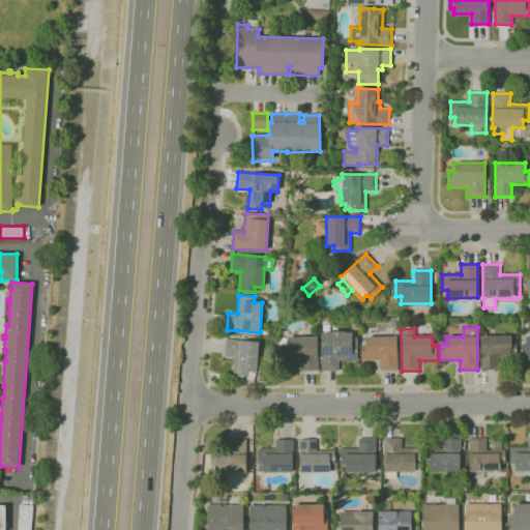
[(339,371),(321,371),(321,332),(353,332),(353,337),(357,337),(357,360),(339,360),(339,371)]
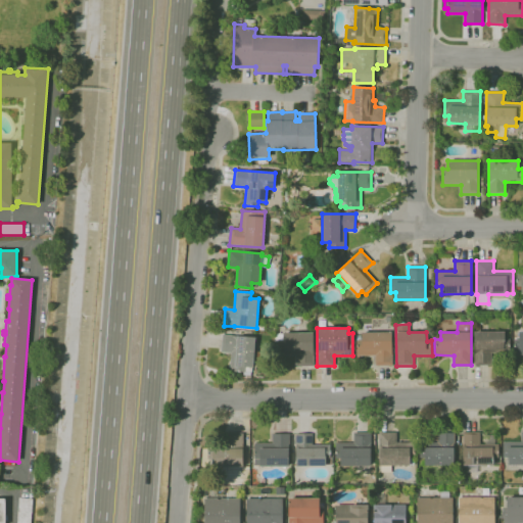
[(491,365),(474,365),(474,331),(505,331),(505,340),(510,340),(510,352),(491,352),(491,365)]
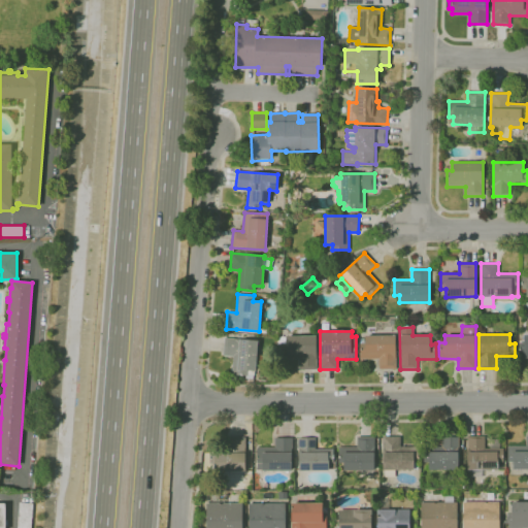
[(527,358),(519,358),(519,341),(524,341),(524,335),(527,334),(527,358)]
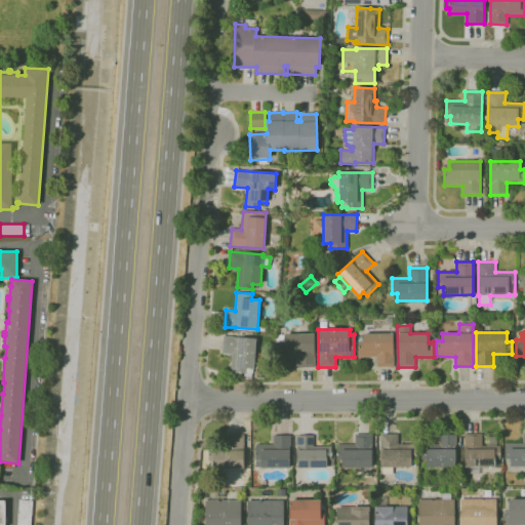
[(315,367),(296,367),(296,359),(277,359),(277,333),(315,333),(315,367)]
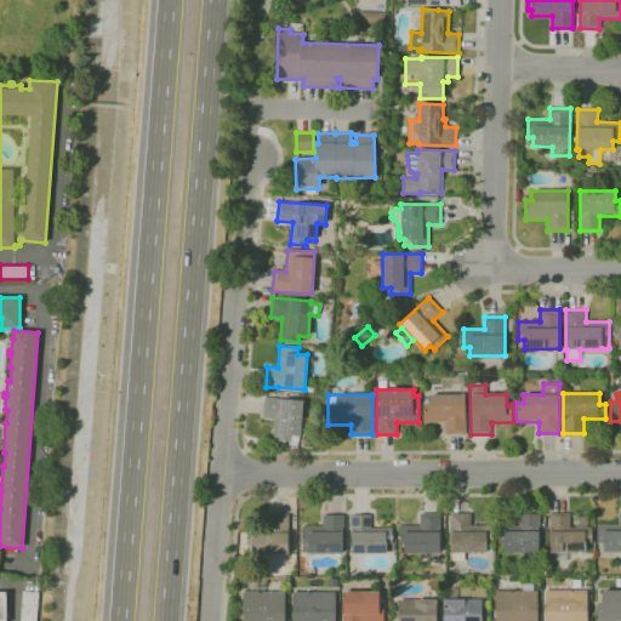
[(466,434),(445,434),(445,422),(423,422),(423,404),(429,404),(429,394),(466,394),(466,434)]
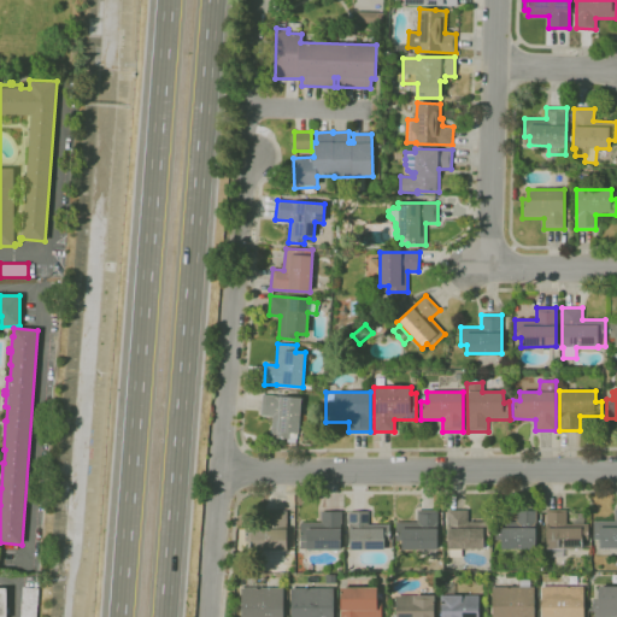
[(289,439),(271,438),(272,416),(260,415),(263,395),(301,398),(298,433),(298,439),(289,438),(289,439)]
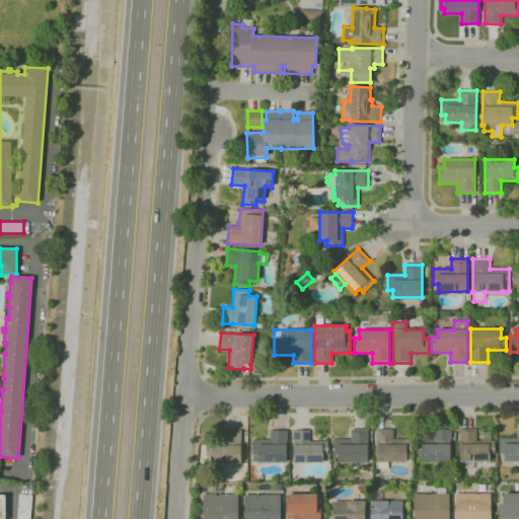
[(366,471),(352,471),(352,462),(338,462),(338,454),(332,454),(332,439),(351,439),(351,429),(368,429),(368,462),(366,462),(366,471)]
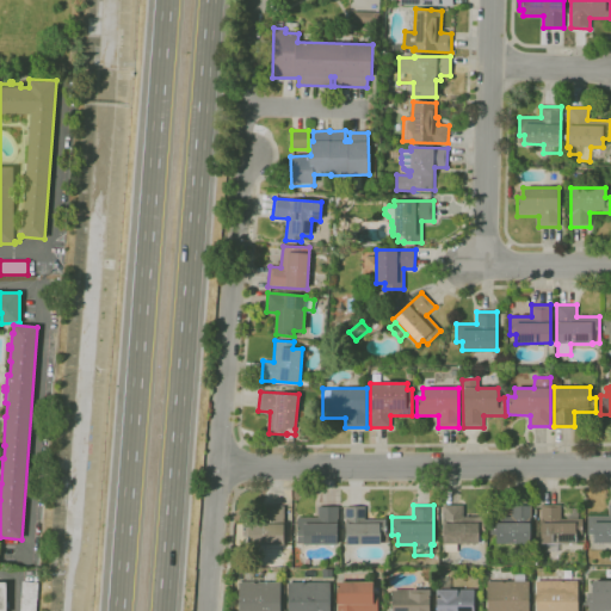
[(457,551),(445,551),(445,544),(443,544),(443,505),(463,505),(463,517),(486,517),(486,530),(480,530),(480,544),(457,544),(457,551)]
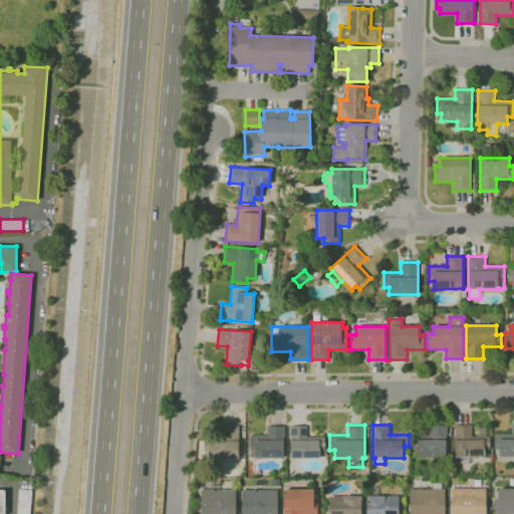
[(447,458),(419,458),(418,435),(430,435),(430,426),(447,425),(447,440),(447,458)]
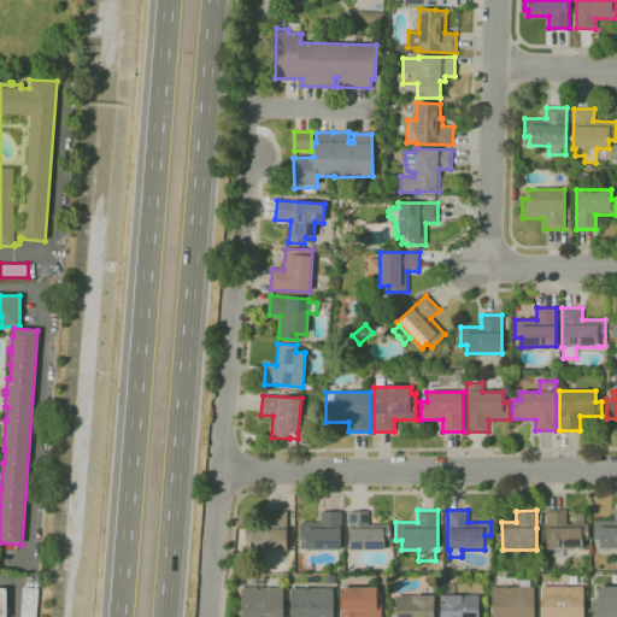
[(566,557),(551,557),(551,548),(546,548),(546,510),(566,510),(566,523),(588,523),(588,541),(582,541),(582,548),(566,548),(566,557)]
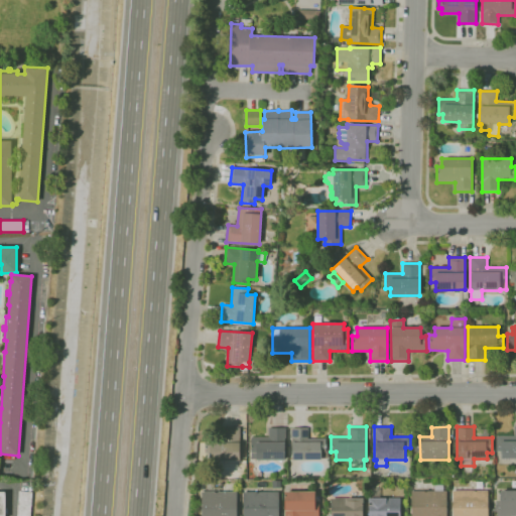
[(515,459),(501,459),(501,452),(496,452),(496,435),(514,435),(514,426),(515,426),(515,459)]
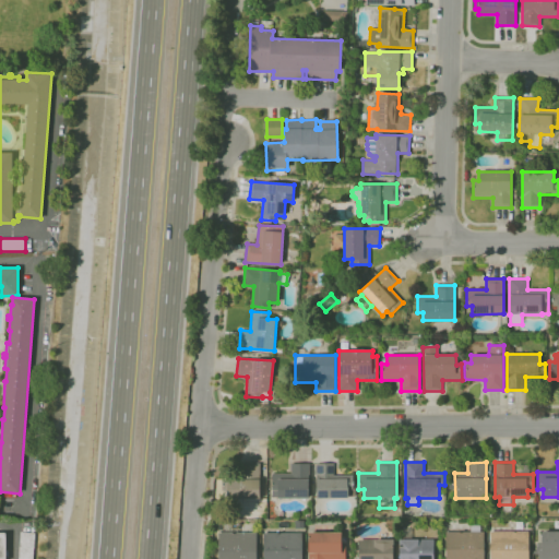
[(260,498),(228,498),(228,490),(222,490),(223,474),(241,474),(241,463),(260,463),(260,498)]
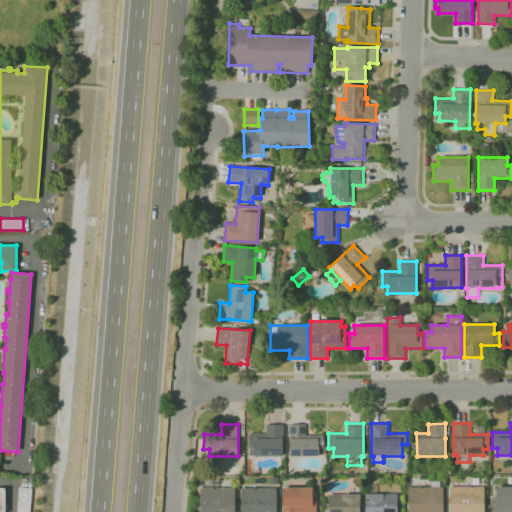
[(283,456),(254,456),(254,455),(249,455),(249,433),(266,433),(266,424),(283,424),(283,456)]
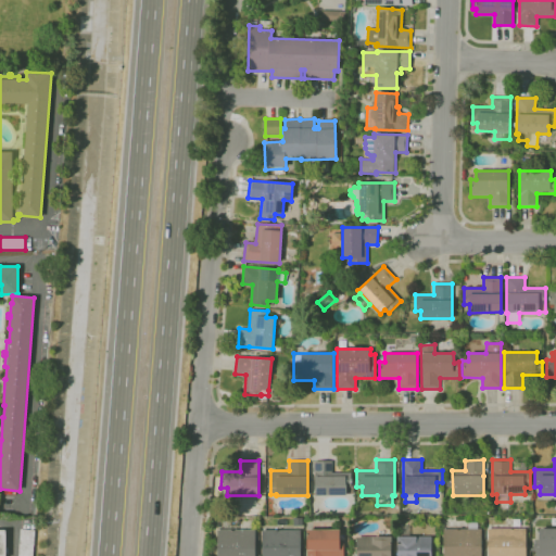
[(346,495),(315,495),(315,472),(313,472),(312,463),(315,463),(315,462),(331,462),(331,474),(353,472),(353,494),(346,494),(346,495)]
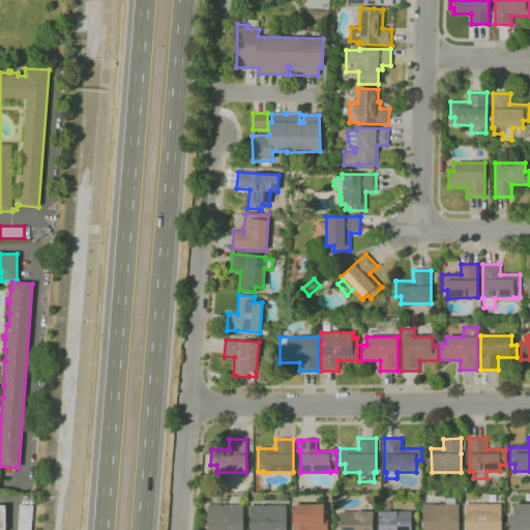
[(242,529),(206,529),(206,496),(218,496),(218,500),(226,500),(226,505),(242,505),(242,529)]
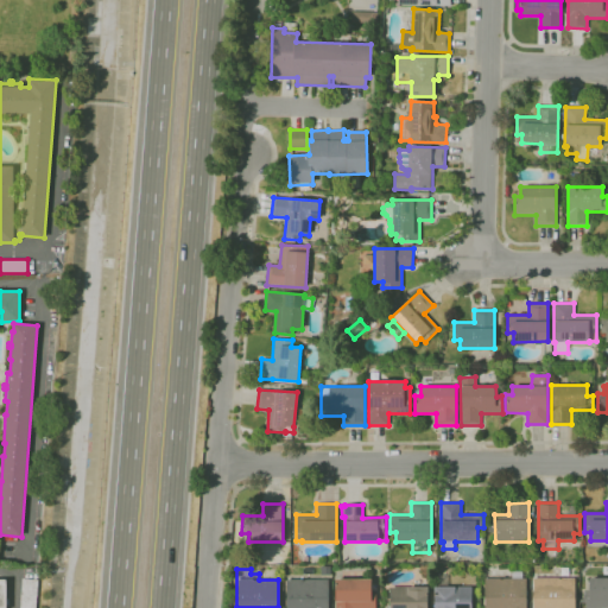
[(526,607),(486,607),(486,578),(512,578),(512,571),(521,571),(521,578),(526,578),(526,607)]
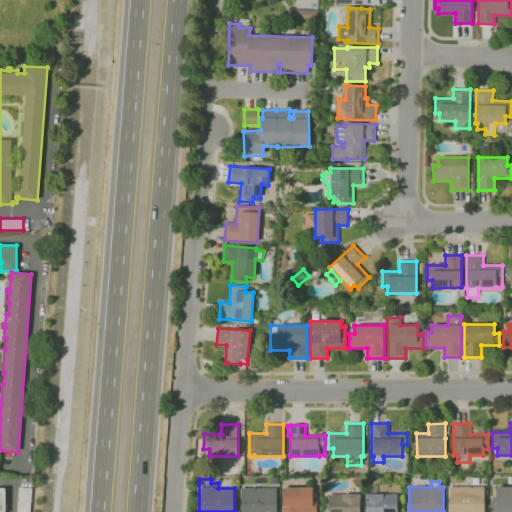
[(365,511),(365,494),(367,494),(367,485),(377,485),(377,494),(397,494),(397,511),(365,511)]
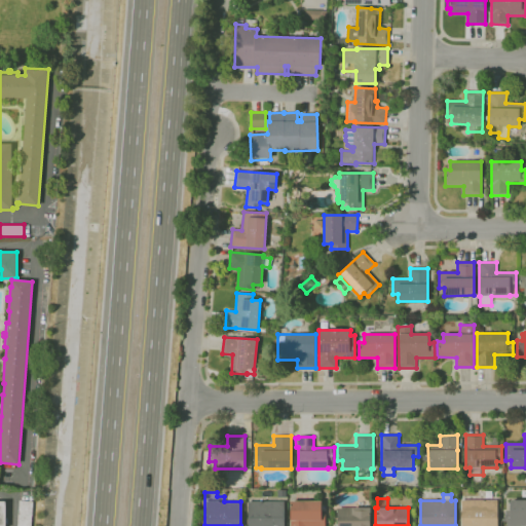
[(525,525),(506,525),(506,510),(510,510),(510,499),(525,499),(525,525)]
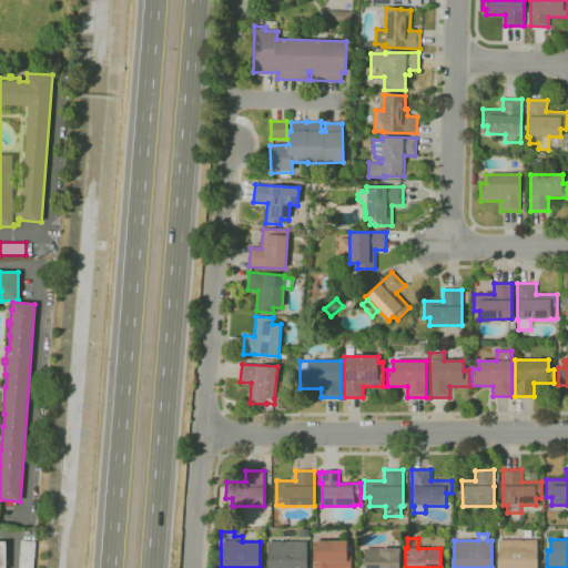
[(33,567),(18,567),(21,540),(36,541),(33,567)]
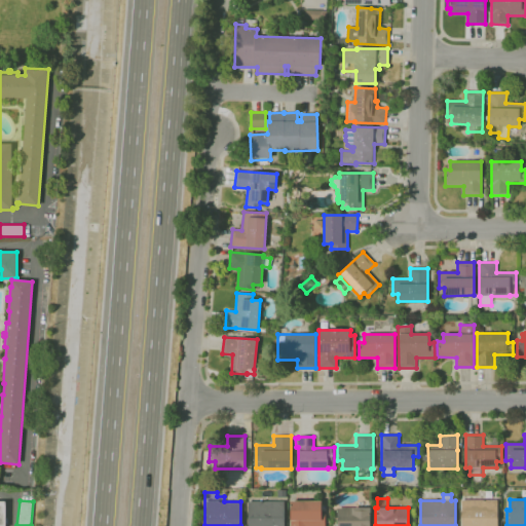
[(461,525),(461,500),(497,500),(497,525),(461,525)]
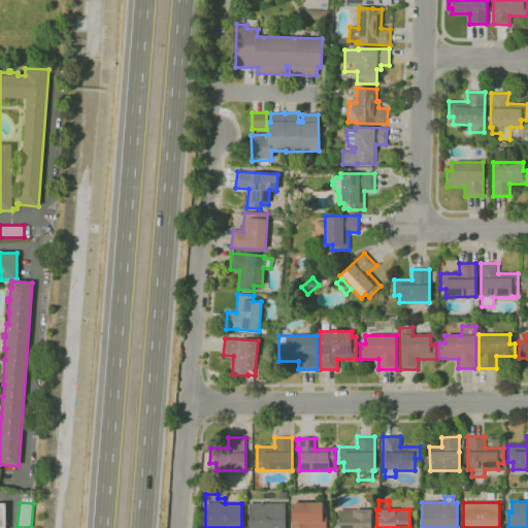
[(286,527),(249,527),(249,503),(286,503),(286,527)]
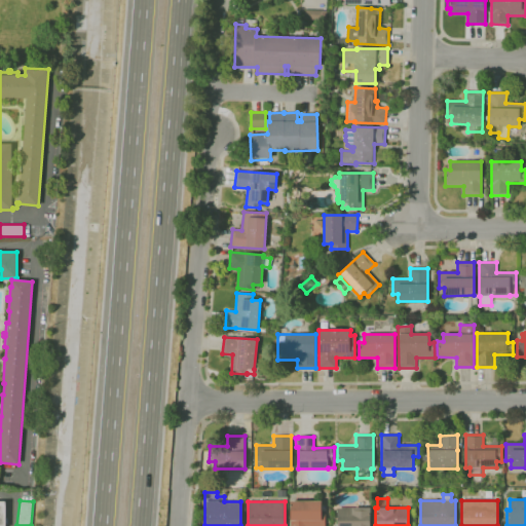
[(291,525),(291,501),(321,501),(321,520),(325,520),(325,525),(291,525)]
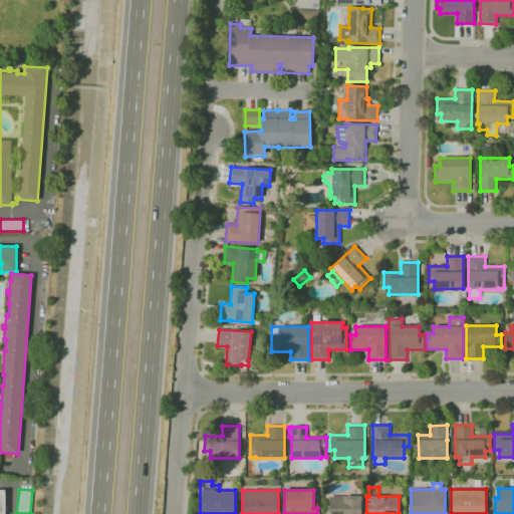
[(361,513),(330,513),(330,497),(361,497),(361,513)]
